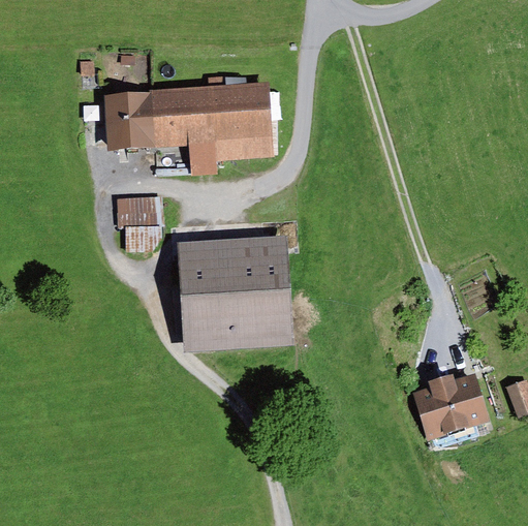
[(94,59),(80,59),(81,75),(94,74),(94,59)]
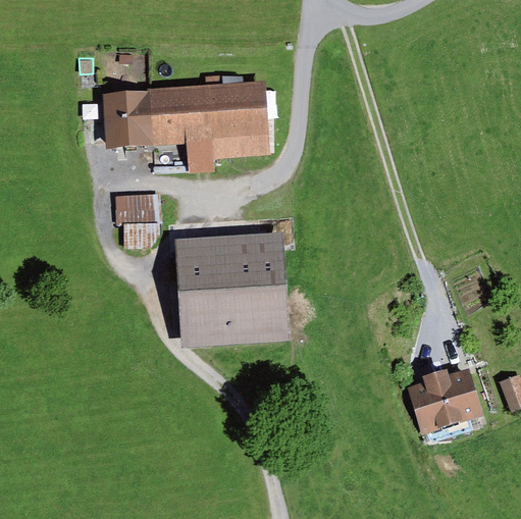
[(266,83),(152,91),(155,145),(186,144),(188,172),(214,170),(213,159),(271,155),(266,83)]
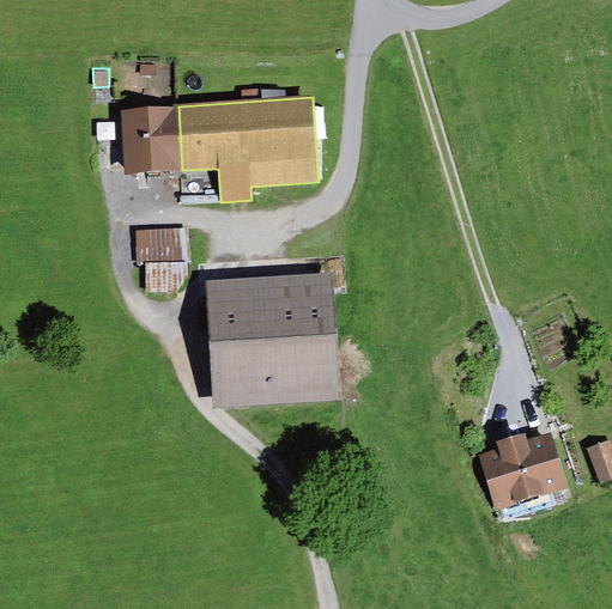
[(182,170),(179,107),(121,109),(125,174),(182,170)]
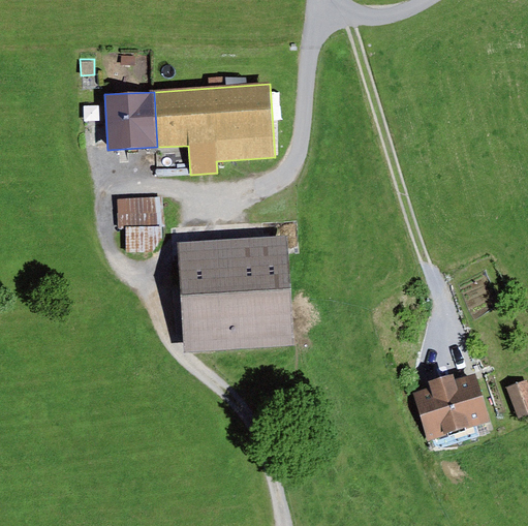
[(161,196),(116,197),(117,226),(126,225),(127,251),(153,250),(162,237),(161,196)]
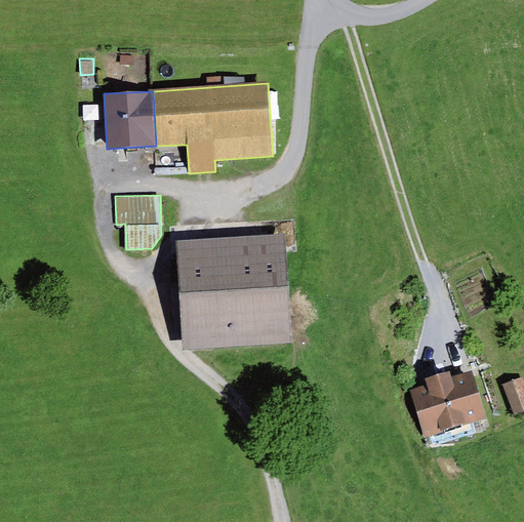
[(282,235),(175,240),(180,347),(288,342),(282,235)]
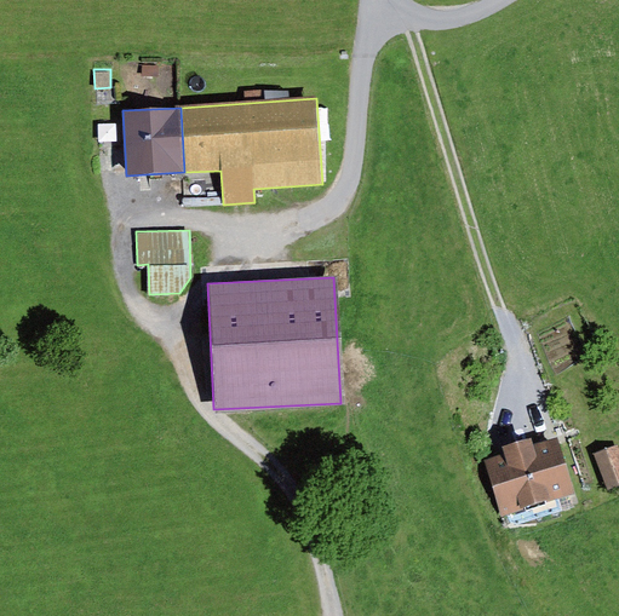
[(503,454),(485,460),(502,516),(574,493),(557,438),(533,445),(531,438),(500,447),(503,454)]
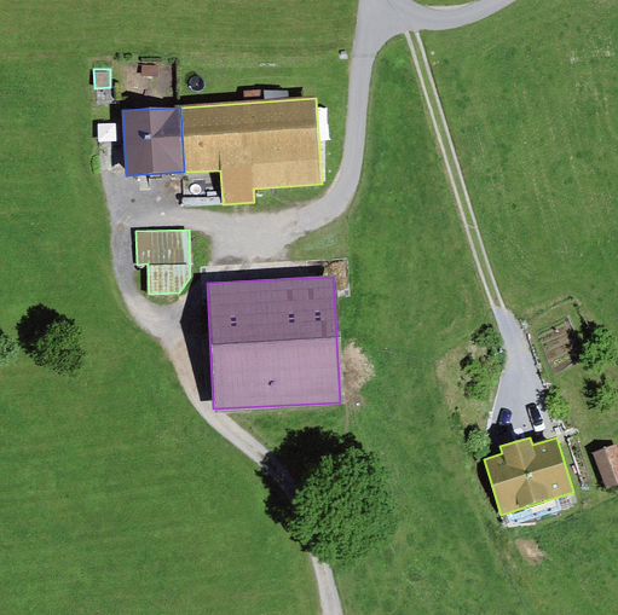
[(617,447),(617,442),(591,452),(605,487),(617,482),(617,447)]
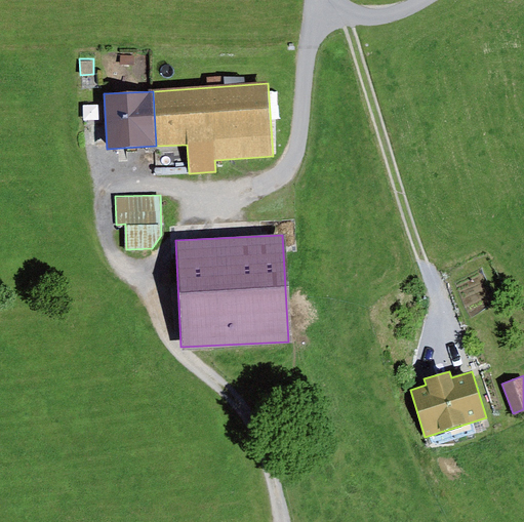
All buildings are outlined.
